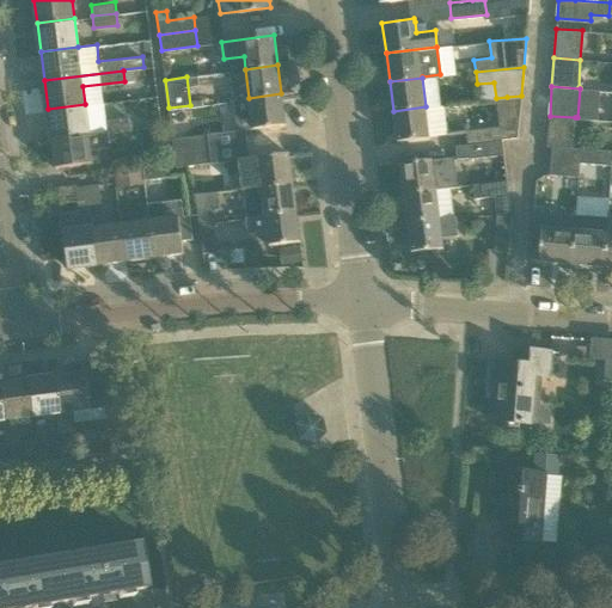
[(249,98),(233,100),(238,129),(285,123),(281,93),(249,98)]
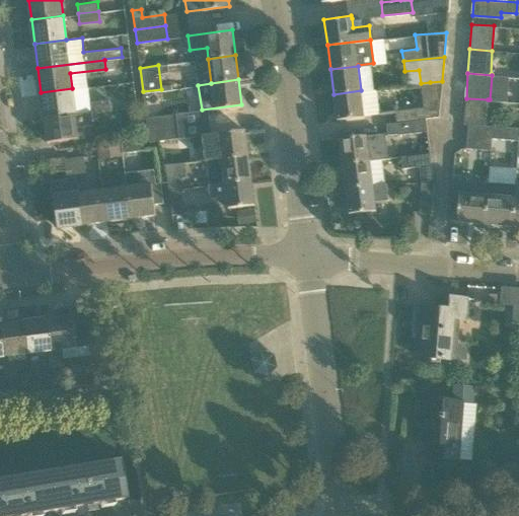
[(41,92),(44,117),(75,113),(72,88),(41,92)]
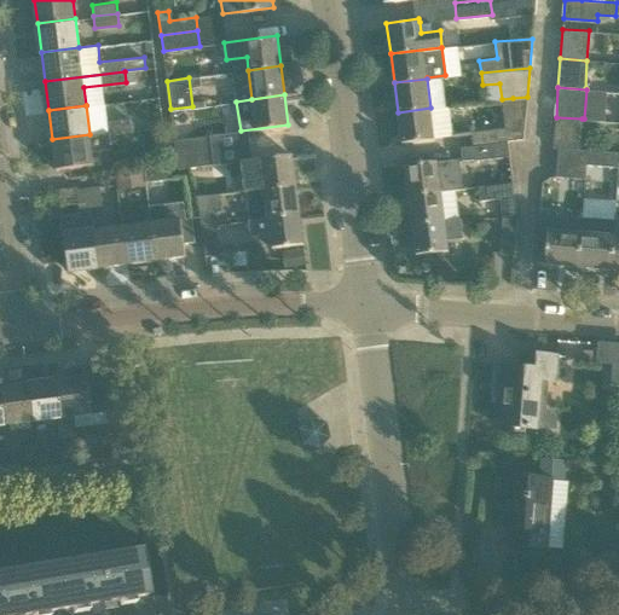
[(449,105),(431,108),(398,112),(401,141),(434,138),(434,135),(451,133),(449,105)]
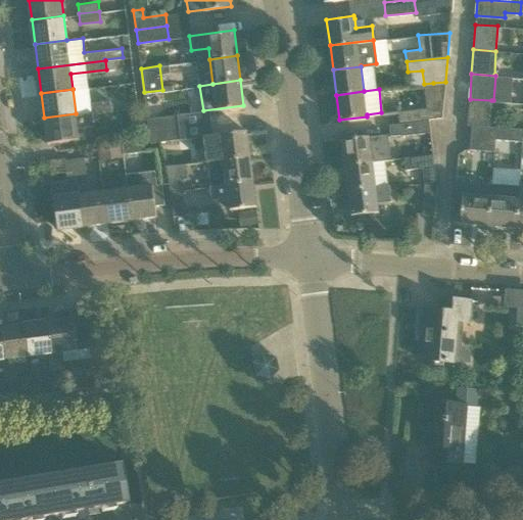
[(426,99),(427,107),(397,110),(399,122),(429,119),(429,117),(442,115),(443,97),(426,99)]
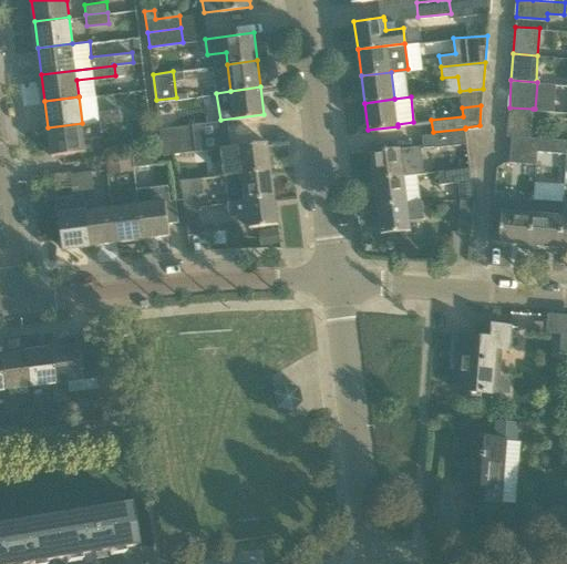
[(98,110),(100,121),(121,119),(119,108),(98,110)]
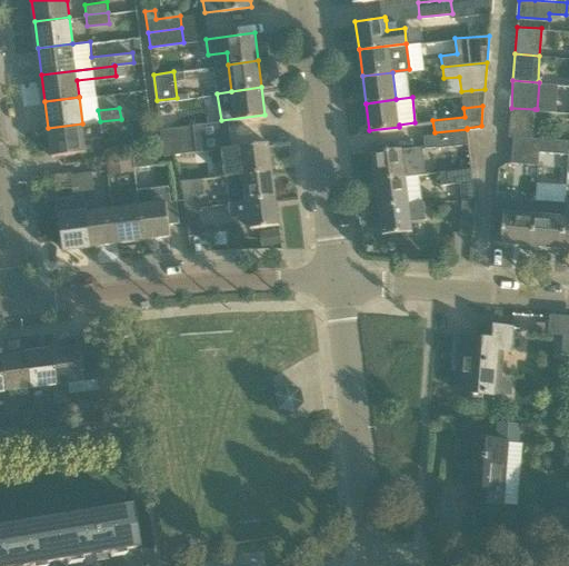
[(513,135),(532,136),(535,109),(511,108),(509,135),(513,135)]
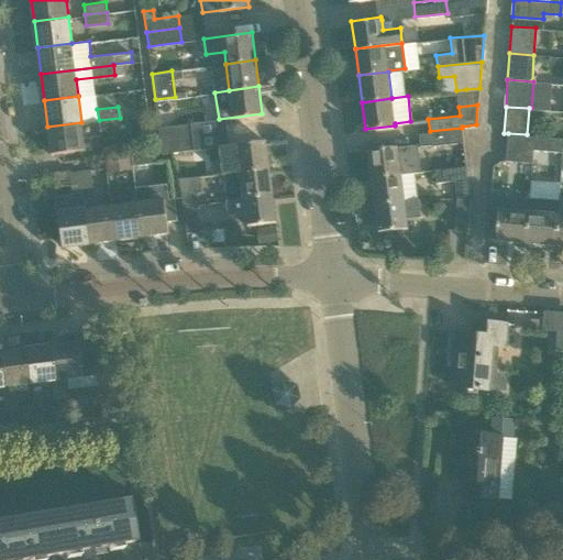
[(99,120),(81,122),(47,127),(51,153),(85,149),(84,136),(100,134),(100,130),(121,128),(120,118),(99,120)]
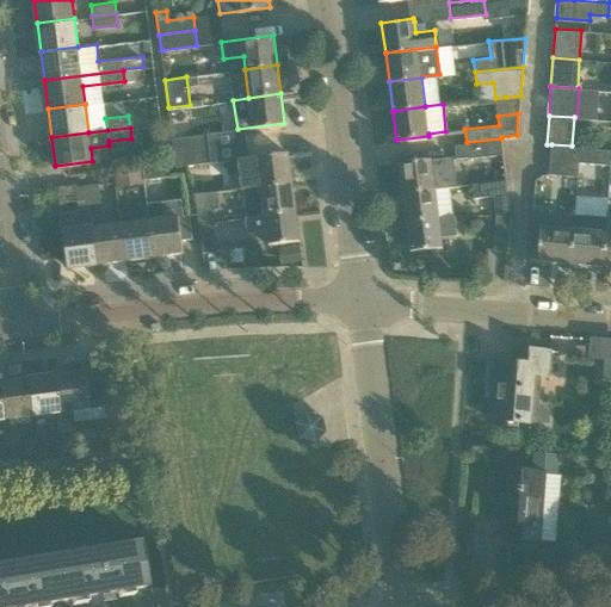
[(173,152),(209,147),(207,132),(172,137),(173,152)]
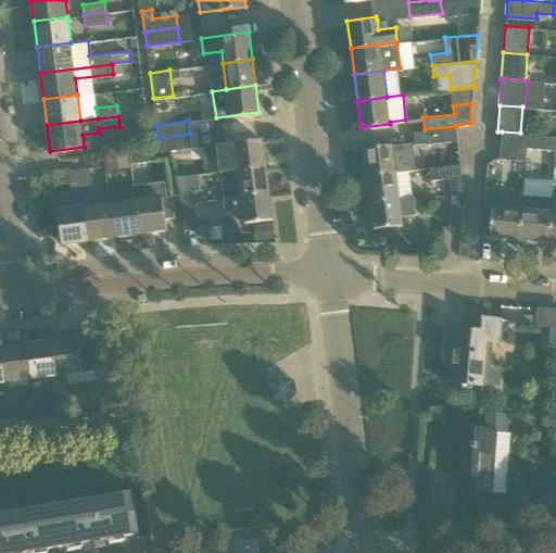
[(456,126),(425,129),(426,143),(457,139),(456,126)]
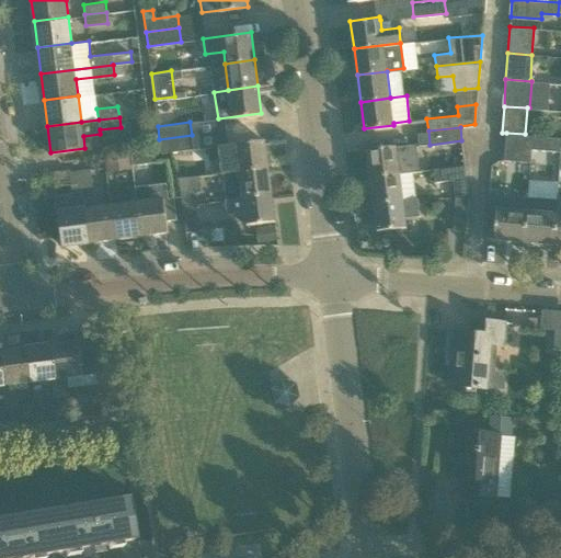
[(506,133),(505,146),(531,148),(560,150),(560,137),(525,134),(506,133)]
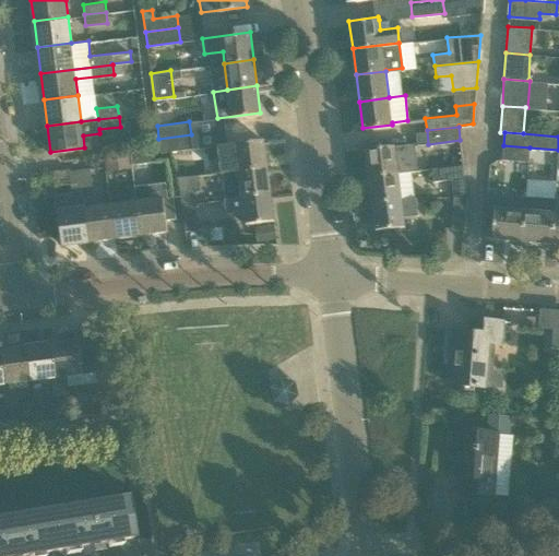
[(191,134),(158,139),(161,152),(192,148),(191,134)]
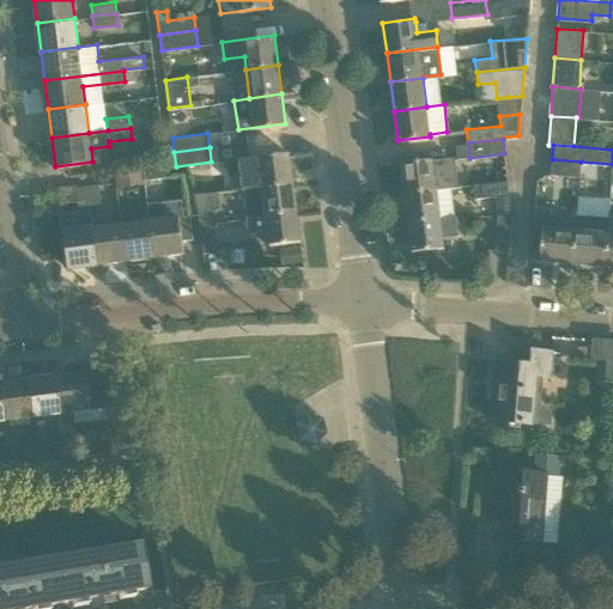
[(229,189),(243,188),(292,181),(289,152),(256,156),(238,158),(230,159),(232,172),(226,172),(229,189)]
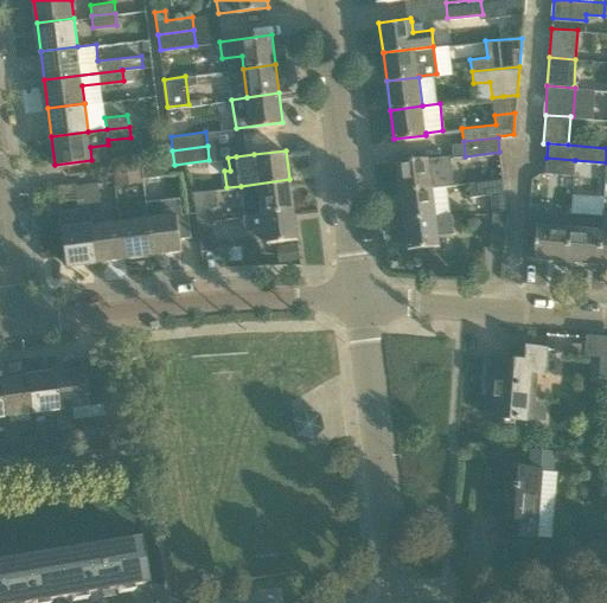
[(396,160),(401,190),(433,186),(454,184),(449,154),(429,158),(428,156),(396,160)]
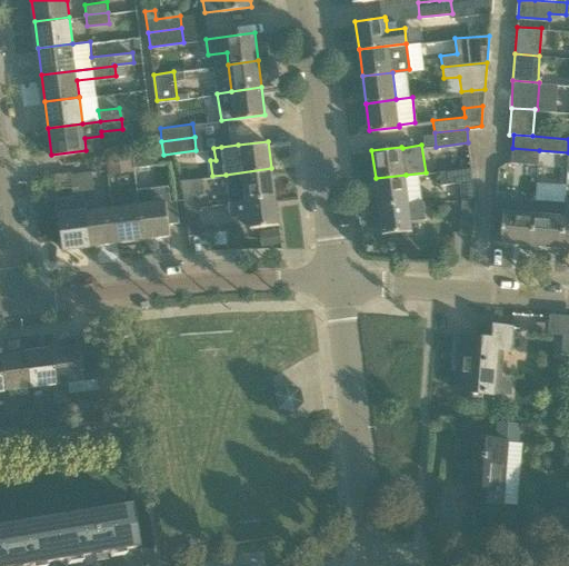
[(512,148),(511,161),(538,164),(539,150),(512,148)]
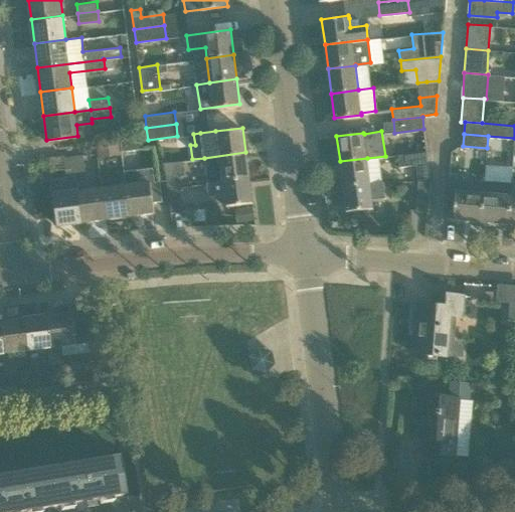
[(122,149),(131,148),(142,147),(141,136),(121,139),(122,149)]
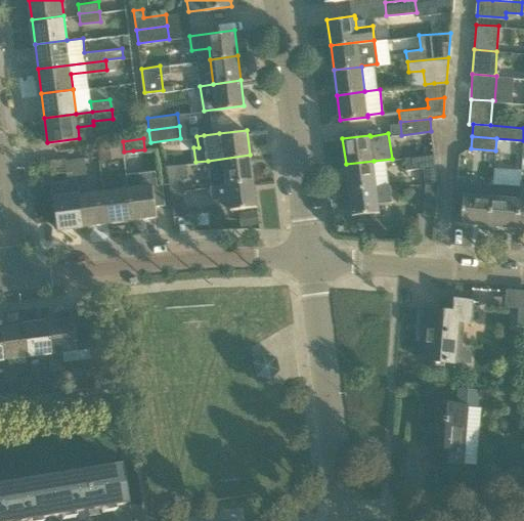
[(124,152),(123,141),(112,142),(115,172),(127,171),(124,152)]
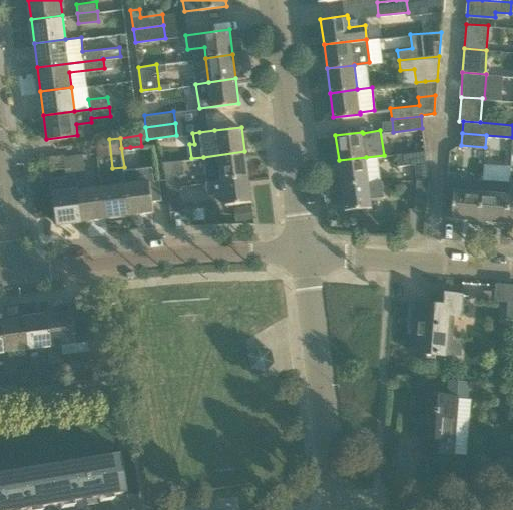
[(416,181),(428,181),(428,180),(425,149),(396,153),(398,165),(414,163),(416,177),(416,181)]
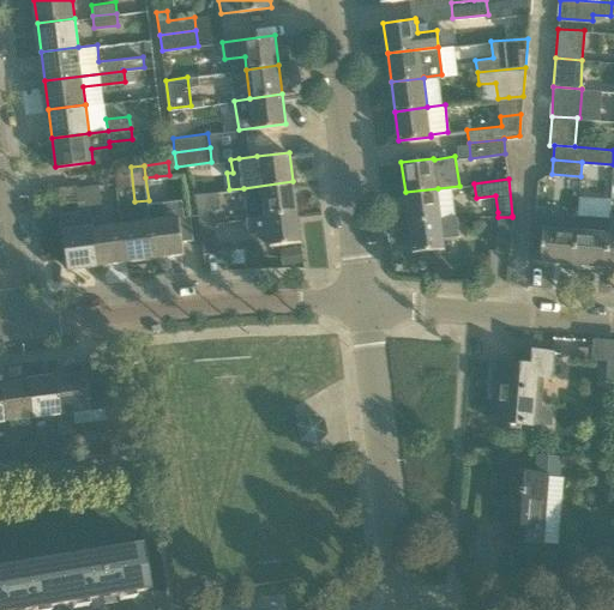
[(244,188),(247,217),(298,211),(293,181),(244,188)]
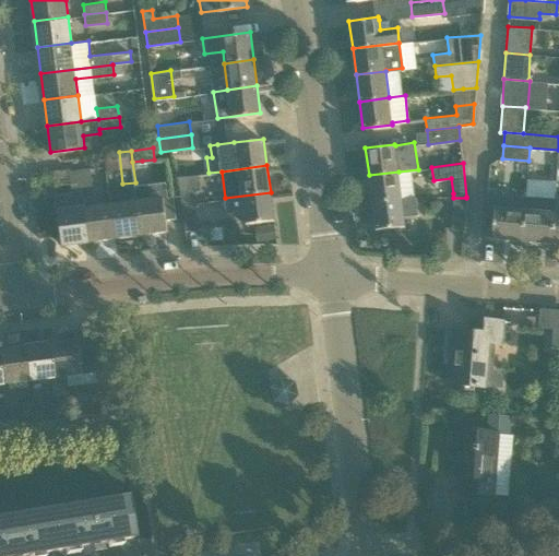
[(92,189),(90,167),(80,168),(83,189),(92,189)]
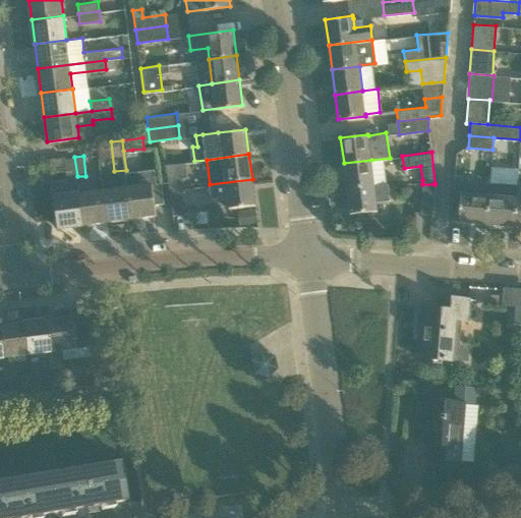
[(77,176),(74,157),(64,158),(65,165),(67,178),(77,176)]
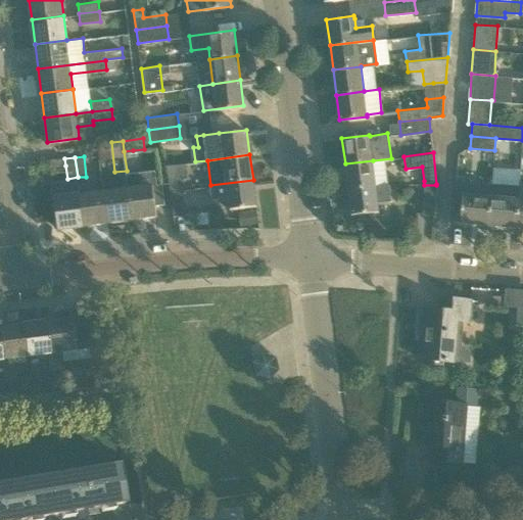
[(345,163),(348,188),(377,184),(373,160),(345,163)]
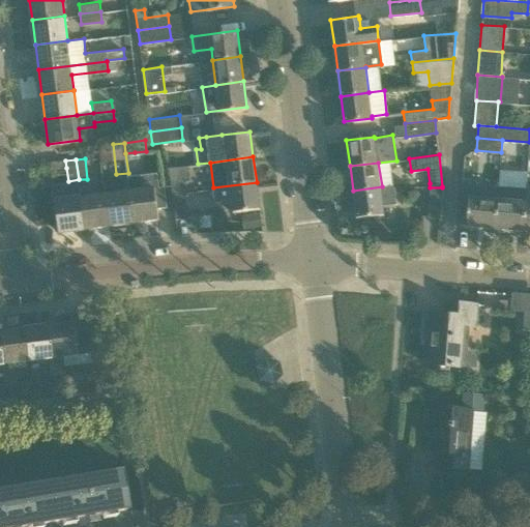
[(173,193),(185,192),(187,192),(186,180),(189,179),(187,165),(168,167),(171,181),(173,193)]
